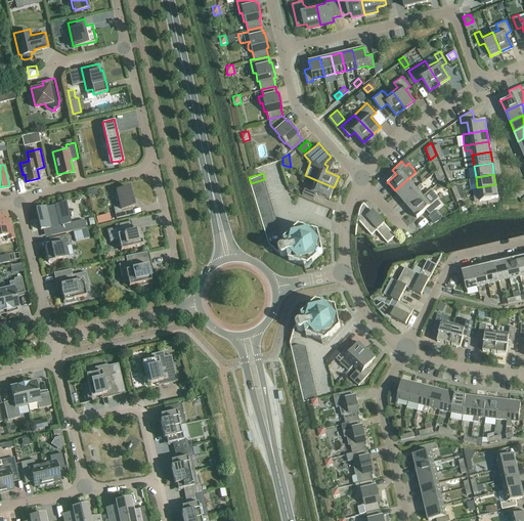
[(395,190),(402,199),(417,186),(416,186),(408,178),(395,190)]
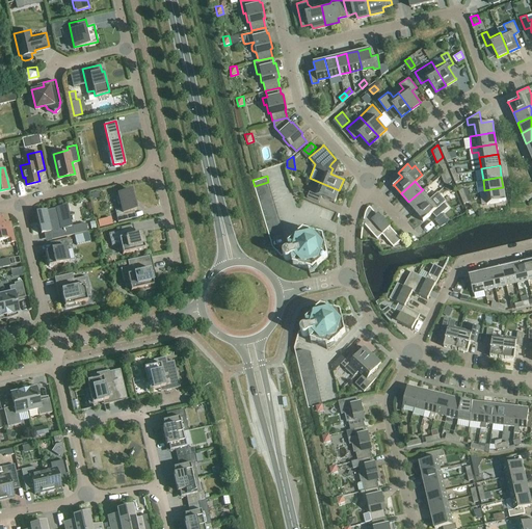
[(255,186),(257,192),(270,188),(268,182),(255,186)]
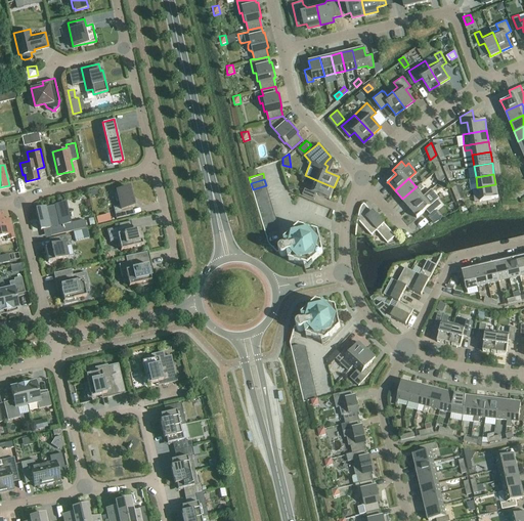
[(334,187),(314,179),(310,189),(304,187),(302,192),(314,198),(316,192),(329,198),(330,198),(334,187)]
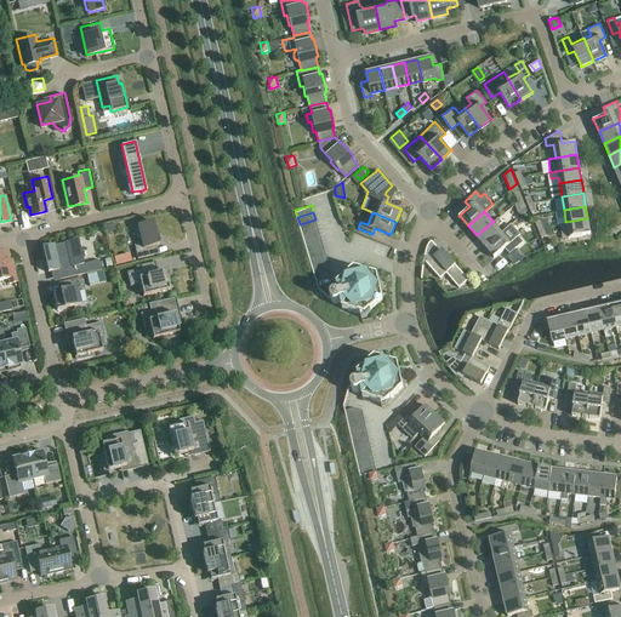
[(477,235),(485,245),(502,230),(497,226),(502,221),(497,216),(493,221),(494,221),(477,235)]
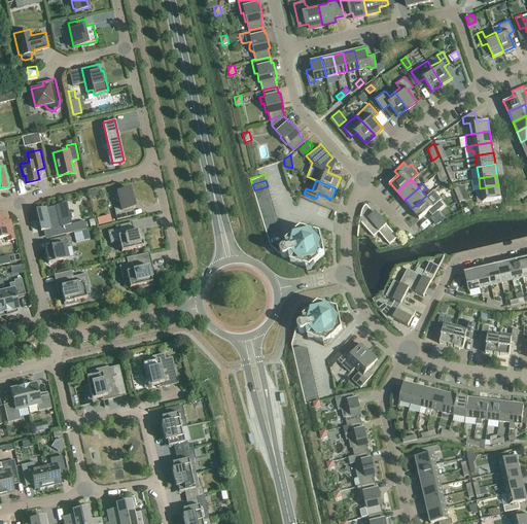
[(498,185),(480,188),(482,201),(501,197),(500,197),(498,185)]
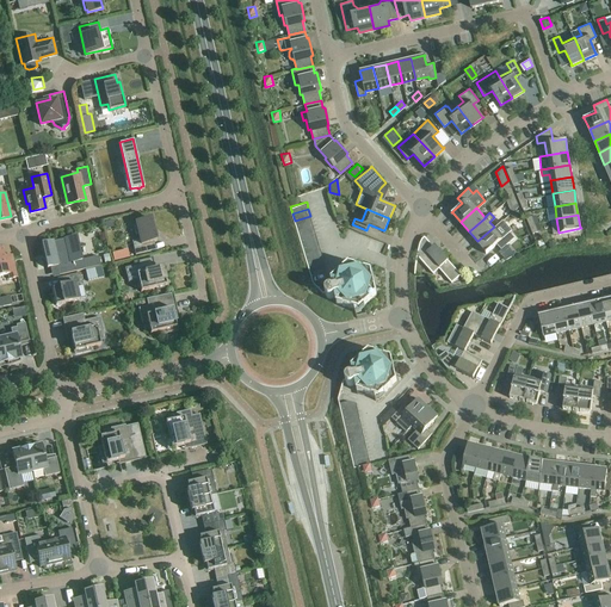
[(295,221),(296,228),(313,223),(310,216),(295,221)]
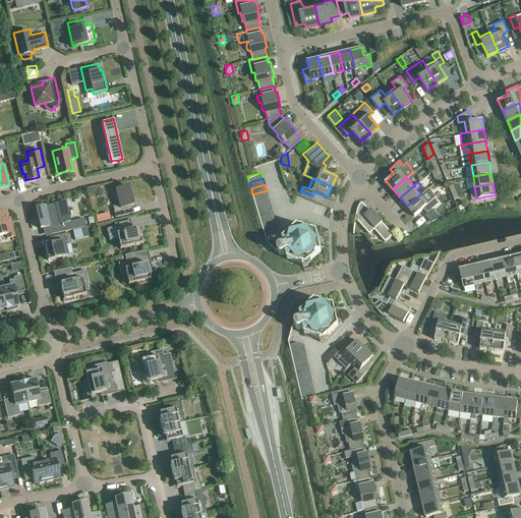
[(127,206),(133,205),(129,185),(115,188),(116,190),(114,190),(116,198),(118,198),(119,203),(113,204),(115,216),(128,213),(127,206)]
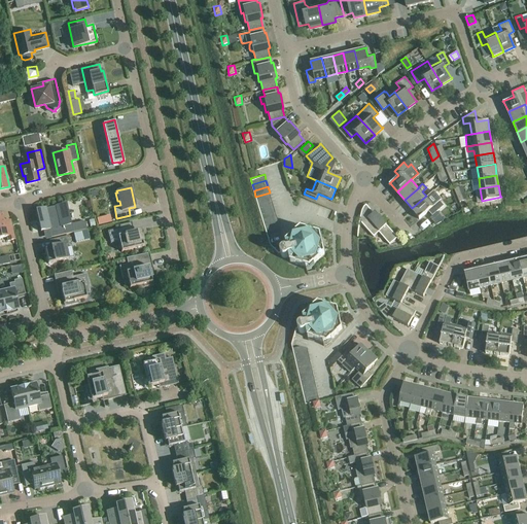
[(444,204),(440,199),(442,198),(433,189),(426,196),(412,208),(419,216),(419,217),(428,210),(432,214),(436,210),(444,204)]
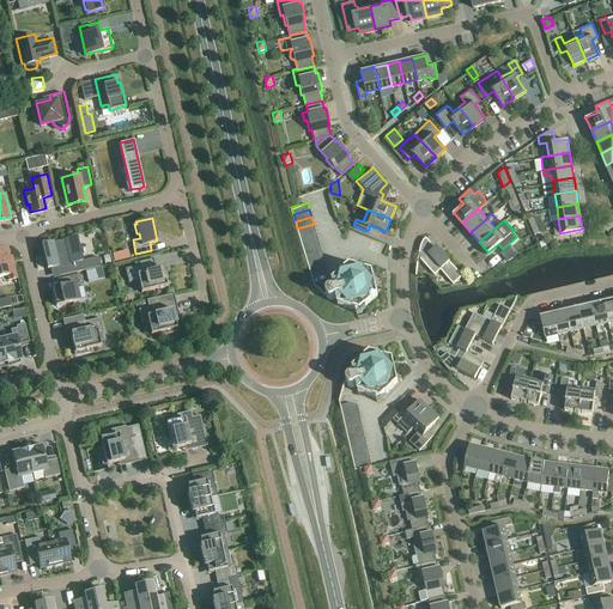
[(297,229),(299,236),(316,231),(314,224),(297,229)]
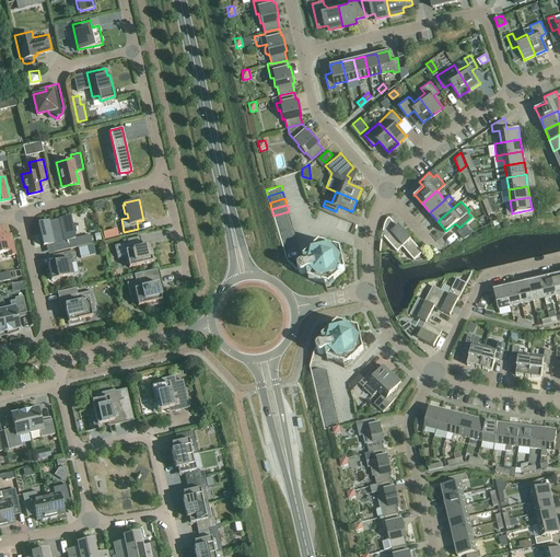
[(273,216),(276,222),(290,218),(289,211),(273,216)]
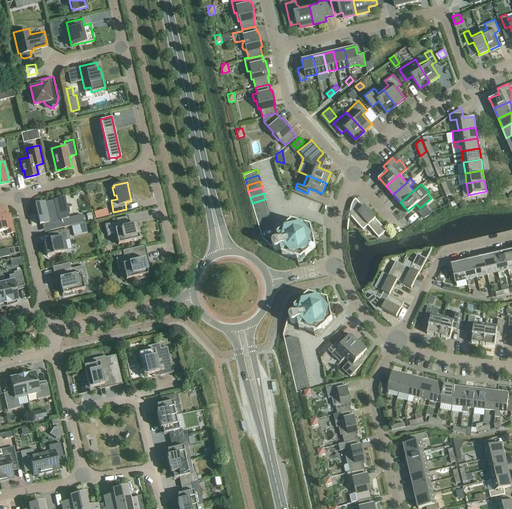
[(48,221),(50,229),(84,221),(82,213),(67,216),(64,205),(66,205),(64,196),(35,203),(39,223),(48,221)]
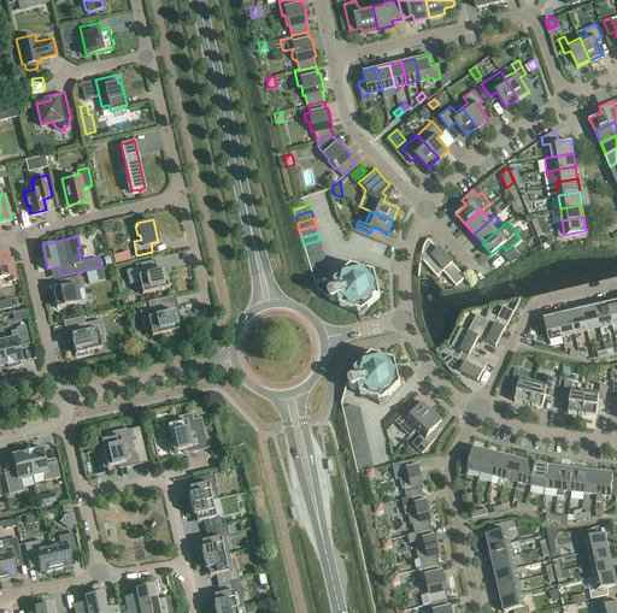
[(448,275),(456,284),(465,276),(439,246),(438,248),(428,237),(427,240),(424,243),(423,248),(421,257),(438,275),(445,269),(450,275),(448,275)]
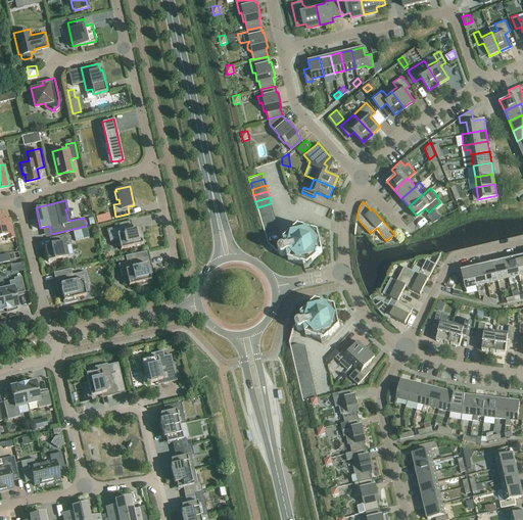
[(257,207),(259,214),(273,209),(271,203),(257,207)]
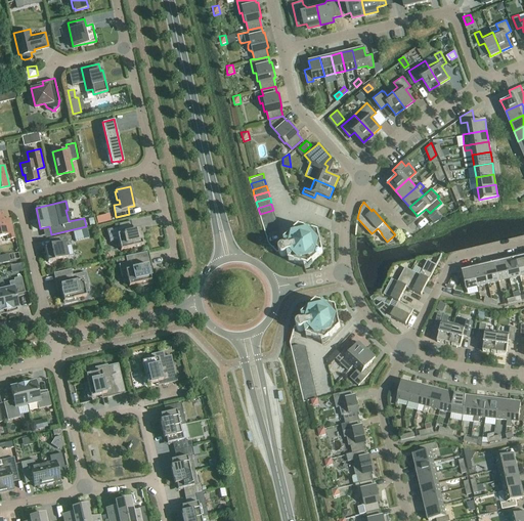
[(430,213),(428,215),(433,221),(441,217),(440,216),(434,209),(430,213)]
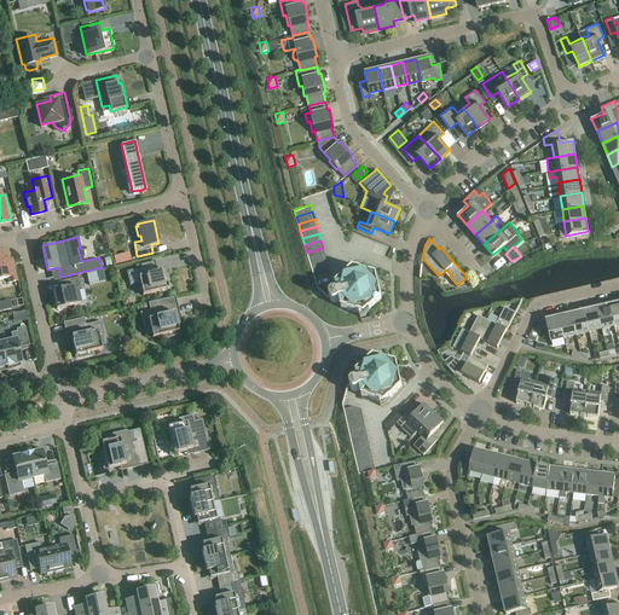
[(116,259),(133,256),(132,248),(115,250),(116,259)]
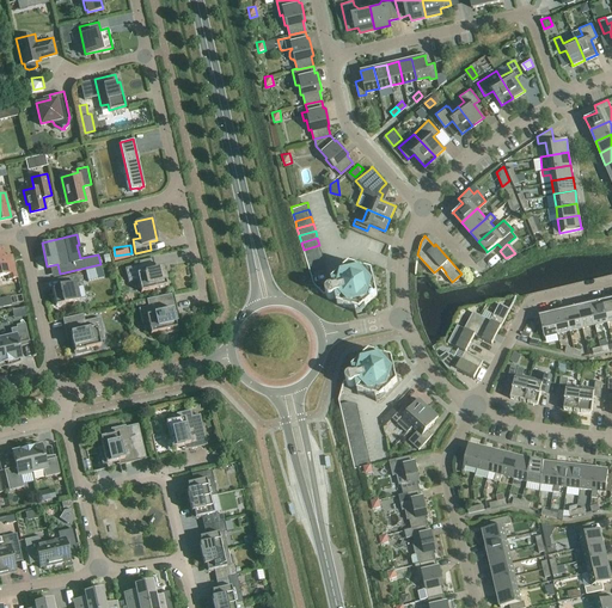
[(304,250),(306,257),(322,252),(319,245),(304,250)]
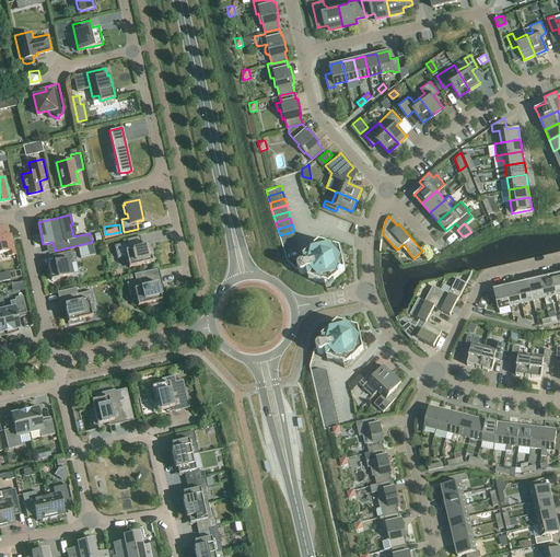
[(2,228),(0,228),(0,251),(7,250),(8,254),(15,252),(12,234),(6,235),(4,234),(2,228)]
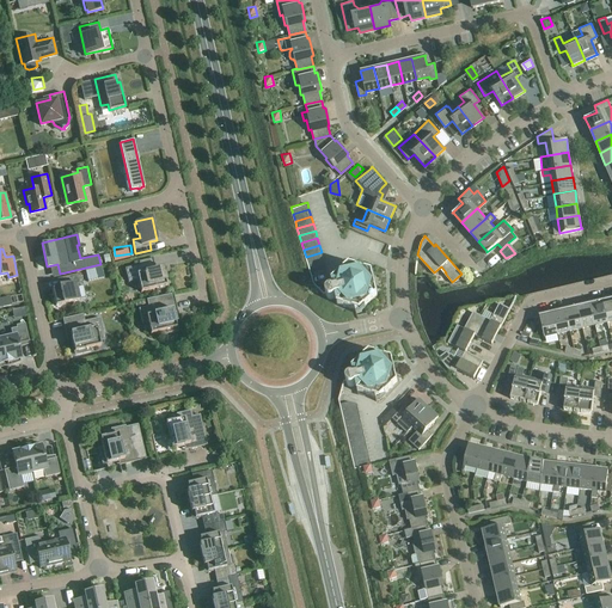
[(322,252),(306,257),(308,268),(318,265),(324,259),(322,252)]
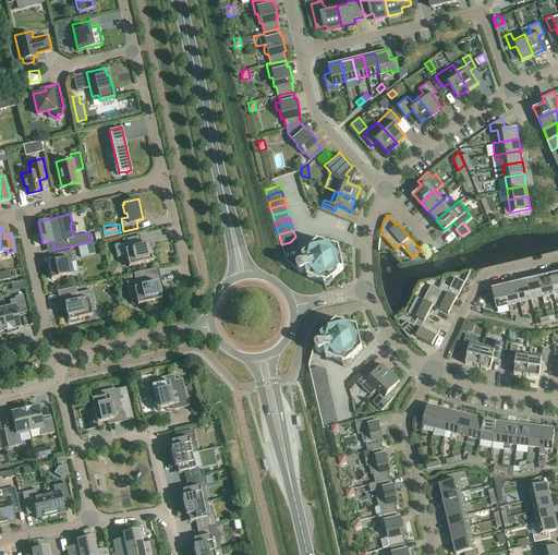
[(126,254),(129,265),(143,262),(143,263),(150,262),(149,260),(152,260),(148,243),(142,244),(140,234),(126,237),(126,240),(113,243),(117,256),(126,254)]
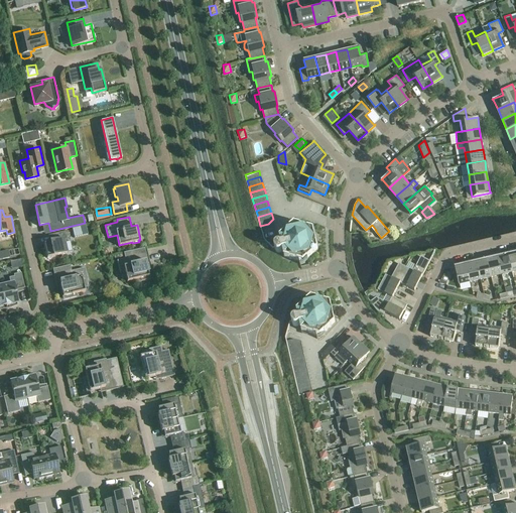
[(279,236),(280,242),(279,242),(278,242),(277,242),(276,242),(276,243),(275,243),(275,244),(274,245),(274,246),(274,247),(275,248),(275,249),(276,249),(277,250),(278,250),(279,251),(280,250),(281,250),(282,249),(284,255),(299,260),(300,263),(299,259),(300,256),(305,255),(307,257),(317,247),(313,228),(299,224),(298,227),(294,228),(292,225),(291,221),(290,222),(291,225),(279,236)]
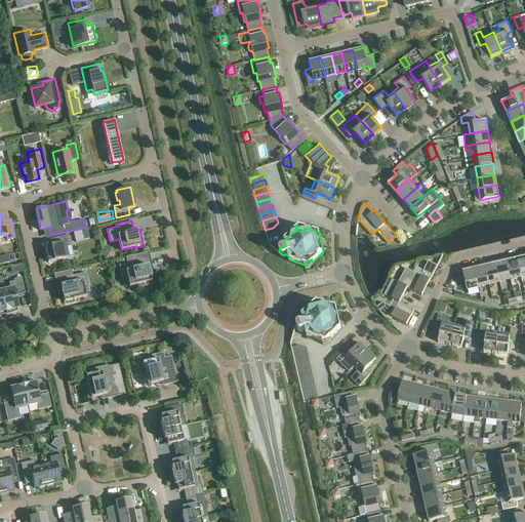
[(87,228),(74,231),(76,240),(89,237),(87,228)]
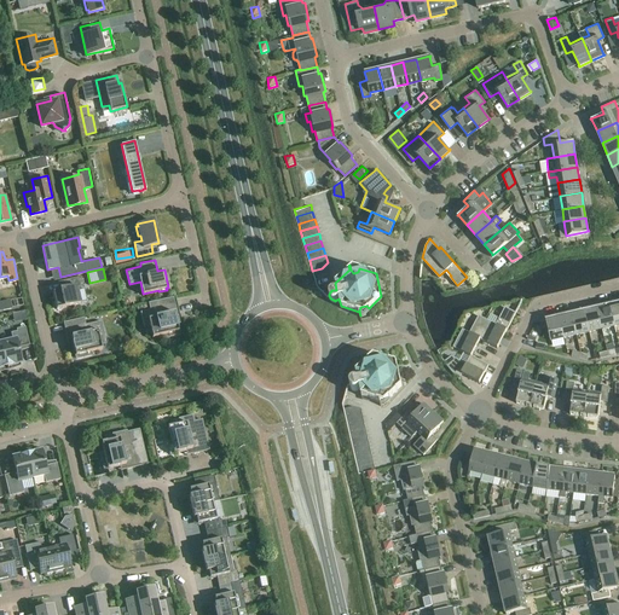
[(64,288),(52,290),(56,307),(80,301),(76,285),(84,284),(81,274),(62,279),(64,288)]
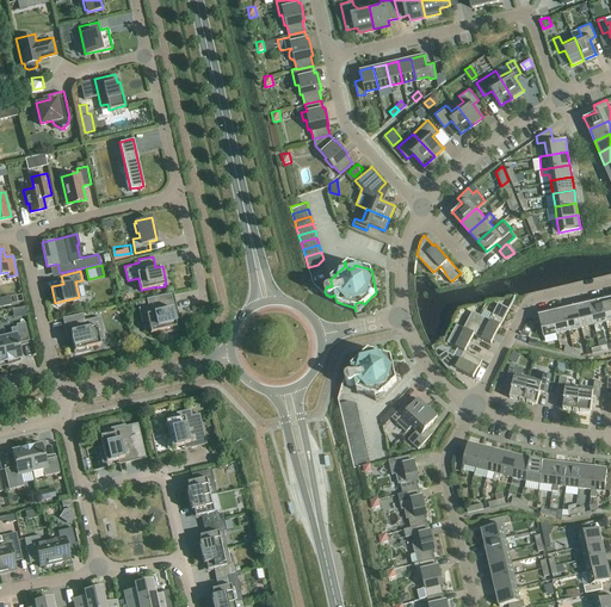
[(172,308),(177,308),(173,291),(147,297),(148,304),(139,307),(142,321),(148,320),(150,332),(161,329),(162,332),(177,328),(176,326),(177,326),(172,308)]
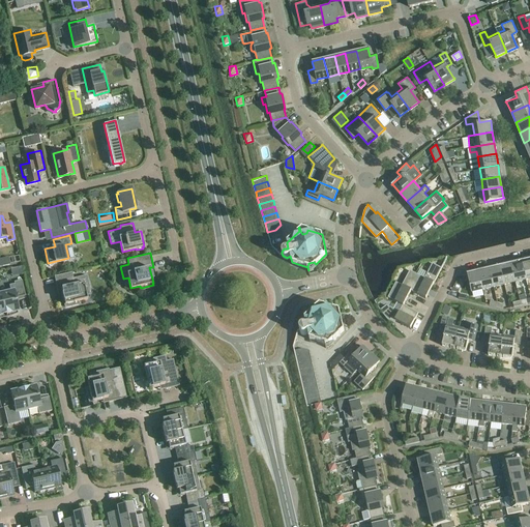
[(522,260),(510,262),(516,281),(517,286),(528,284),(526,277),(522,260)]
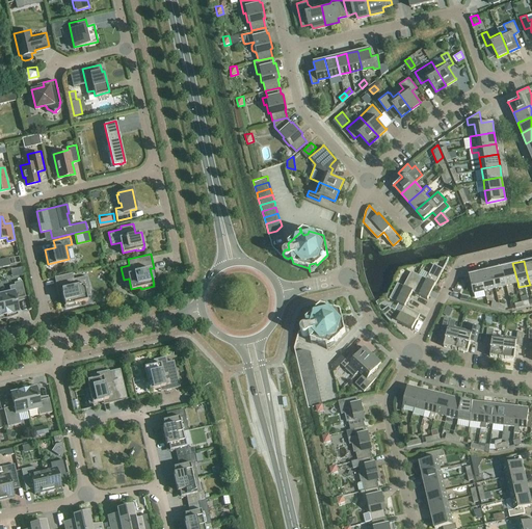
[(413,290),(427,298),(444,267),(433,263),(429,272),(430,272),(427,278),(421,274),(413,290)]
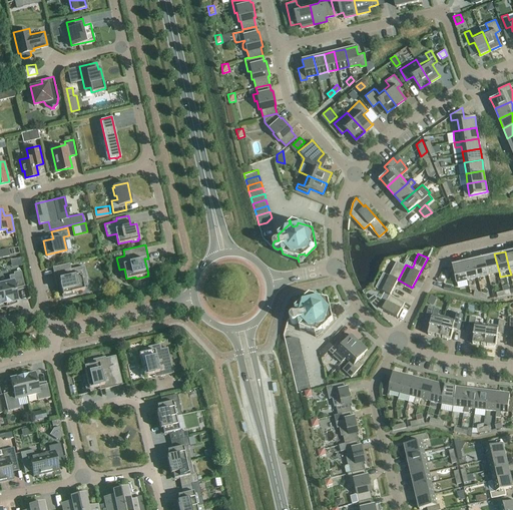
[(494,253),(484,256),(488,274),(499,272),(494,253)]
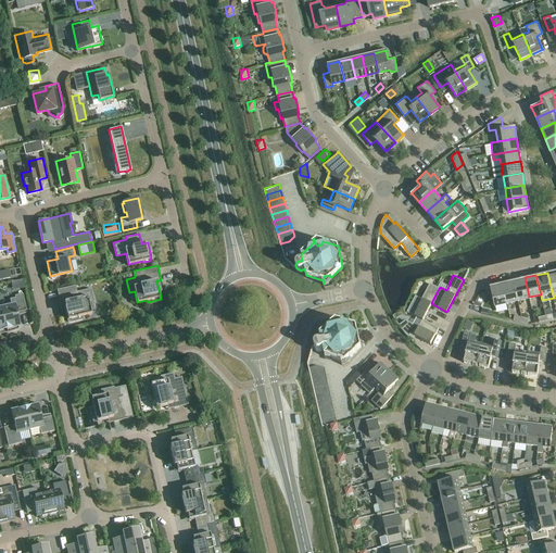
[(525,277),(513,280),(518,299),(529,297),(525,277)]
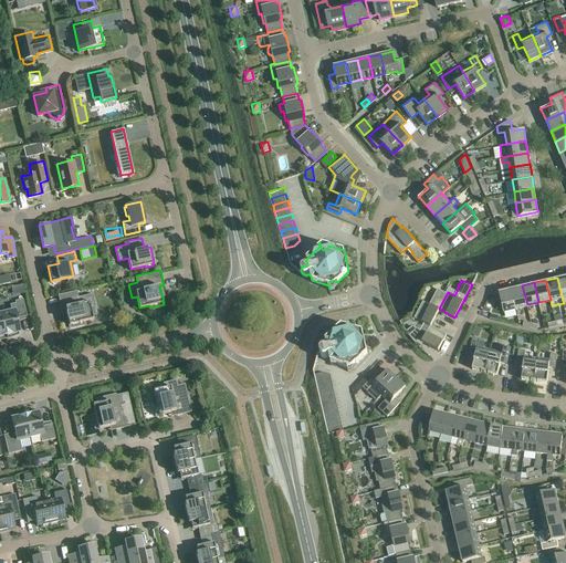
[(522,285),(511,288),(515,308),(527,304),(522,285)]
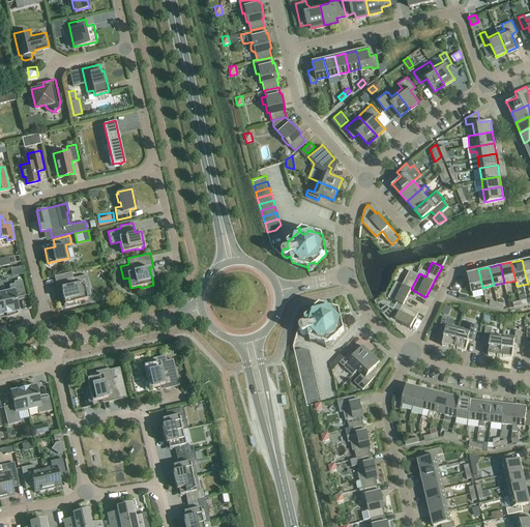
[(387,296),(403,303),(404,303),(411,289),(419,273),(410,268),(405,277),(406,279),(403,284),(395,281),(387,296)]
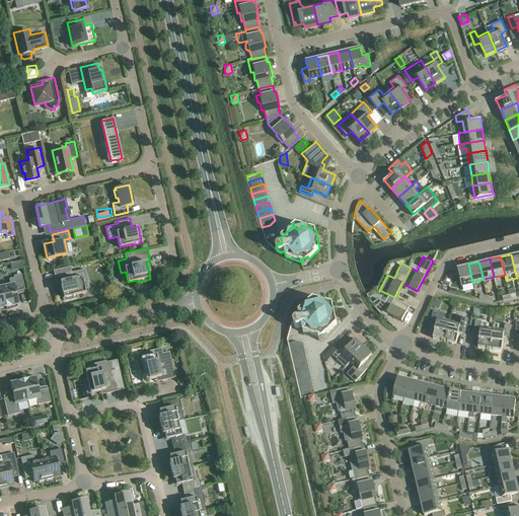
[(472,282),(468,264),(457,267),(461,285),(472,282)]
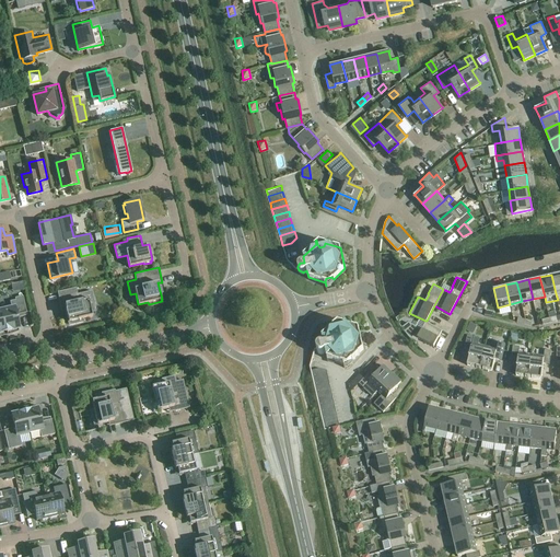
[(60,305),(65,304),(68,321),(69,321),(69,323),(83,320),(82,317),(92,315),(90,304),(95,302),(92,289),(72,293),(71,287),(57,291),(60,305)]
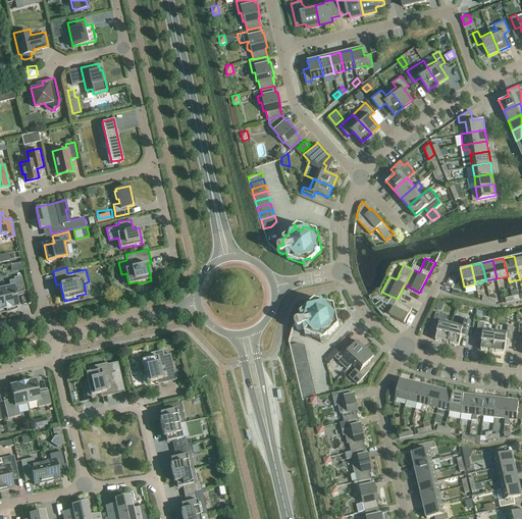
[(10,286),(1,288),(6,311),(17,308),(17,305),(18,305),(15,292),(24,290),(21,274),(13,276),(14,278),(9,279),(10,286)]
